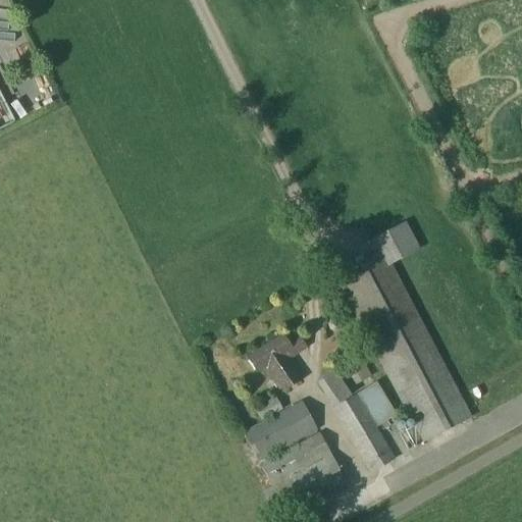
[(12,128),(36,119),(32,107),(7,116),(12,128)]
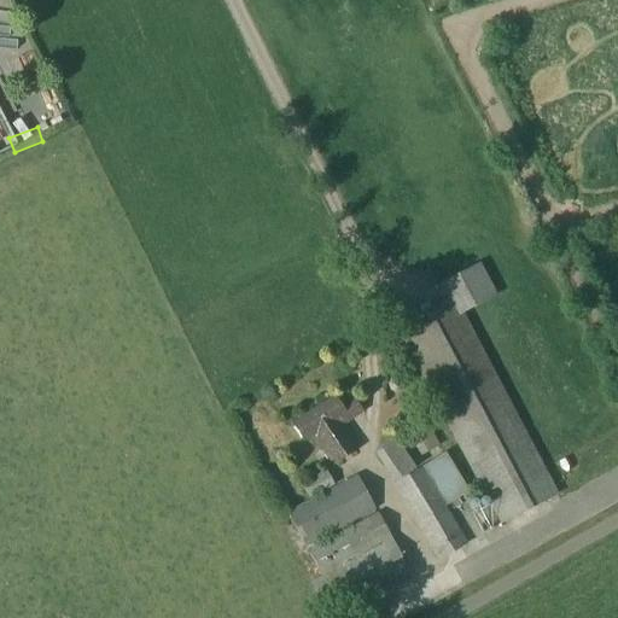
[(447,301),(400,326),(494,505),(476,514),(485,532),(559,494),(464,313),(497,295),(481,262),(438,285),(447,301)]
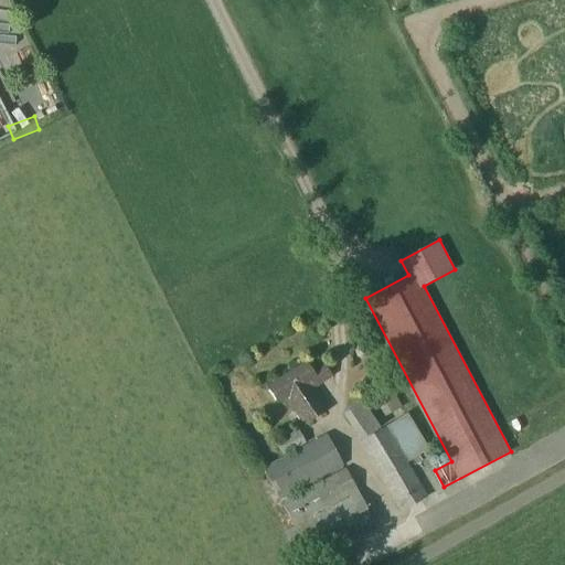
[(305,363),(267,386),(279,405),(287,401),(302,425),(324,411),(308,384),(315,381),(318,385),(330,379),(322,365),(310,373),(305,363)]
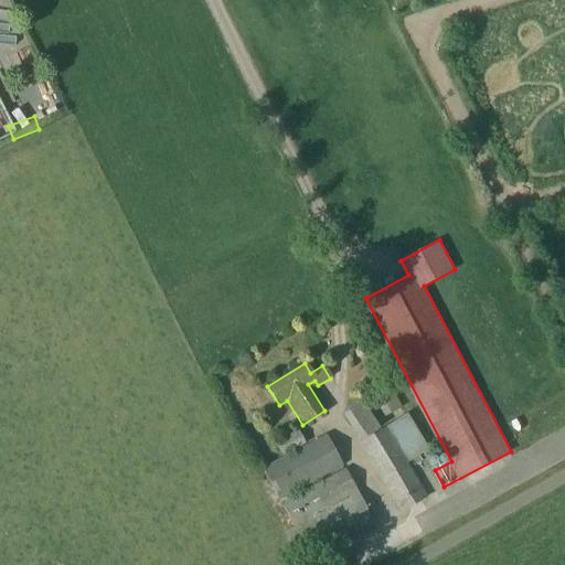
[(345,405),(343,415),(360,440),(359,441),(401,512),(423,500),(403,467),(427,452),(404,414),(366,436),(380,427),(370,413),(379,407),(384,416),(402,406),(387,381),(370,390),(373,397),(363,403),(359,396),(345,405)]
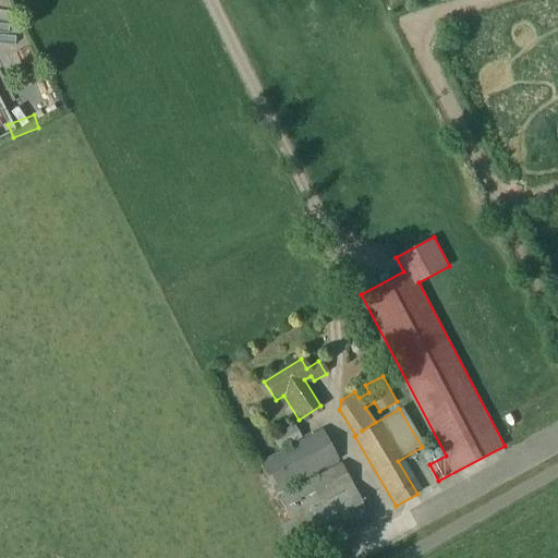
[(293,426),(271,437),(278,450),(300,439),(293,426)]
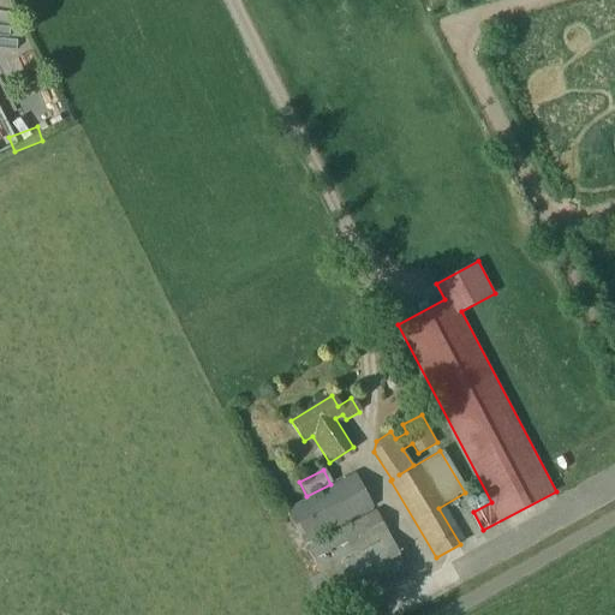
[(351,476),(287,511),(322,574),(311,580),(329,613),(408,568),(390,536),(389,536),(357,477),(351,476)]
